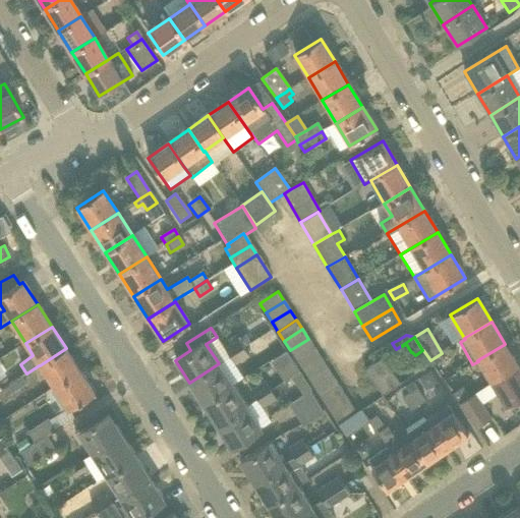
[(224,347),(230,356),(243,348),(238,339),(224,347)]
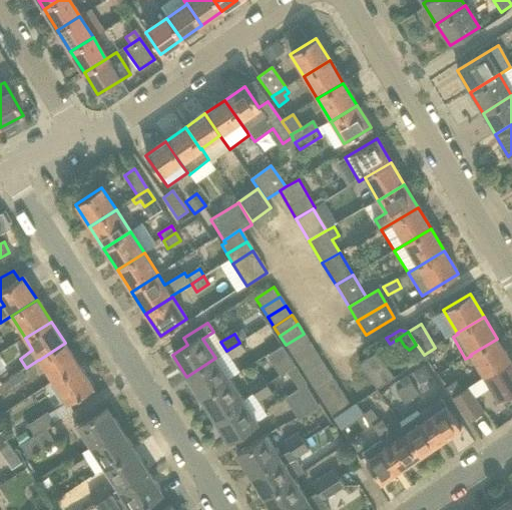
[(310,343),(304,334),(286,345),(292,355),(310,343)]
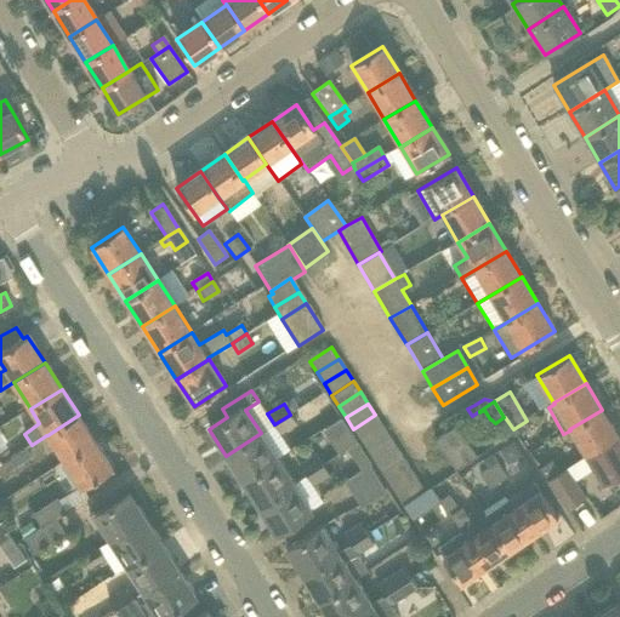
[(586,456),(618,436),(602,410),(569,429),(570,430),(586,456)]
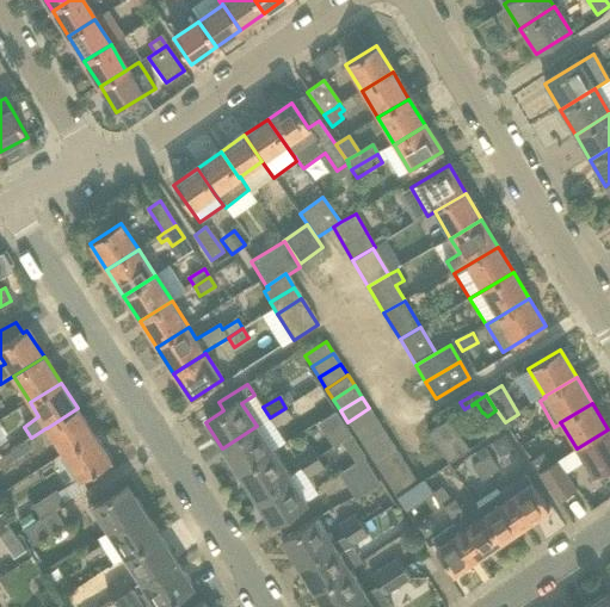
[(63,454),(94,434),(78,408),(47,428),(63,454)]
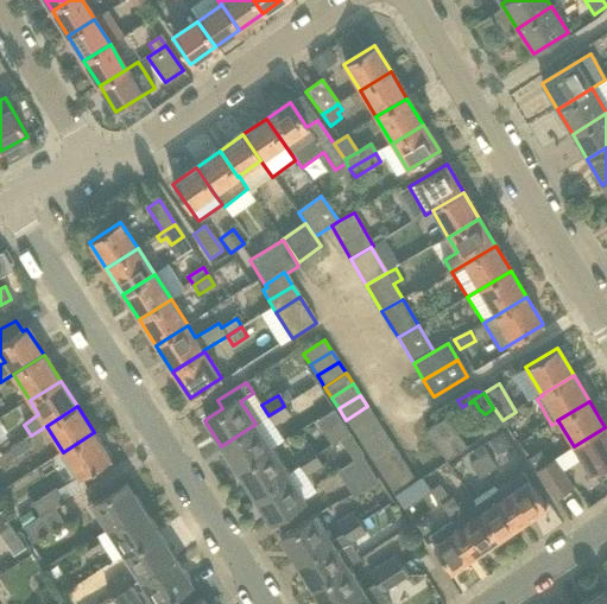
[(274,426),(291,417),(284,406),(269,415),(274,426)]
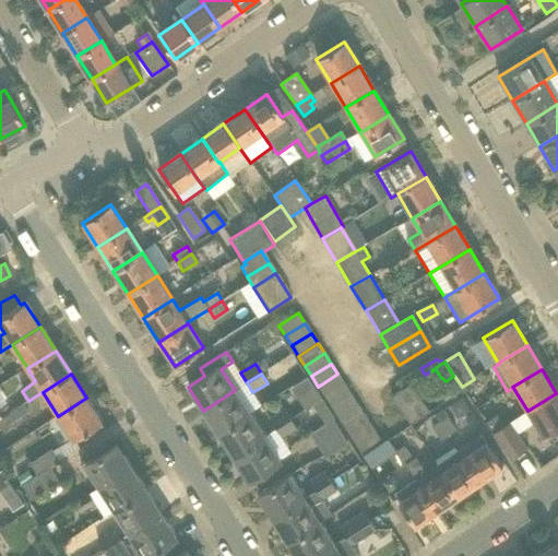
[(344,383),(337,374),(318,387),(324,397),(344,383)]
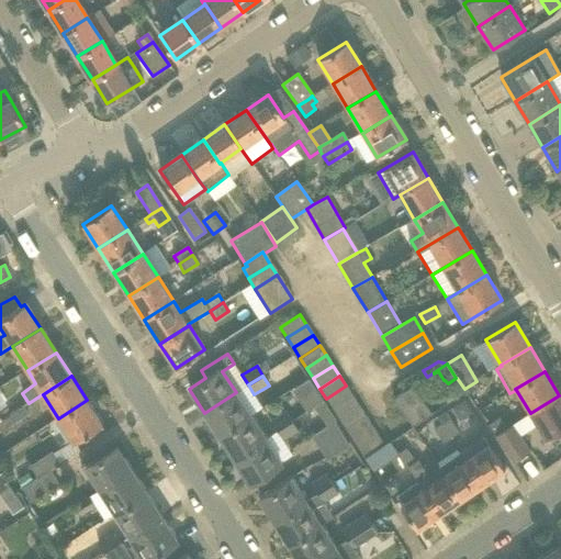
[(351,397),(346,386),(326,399),(333,409),(351,397)]
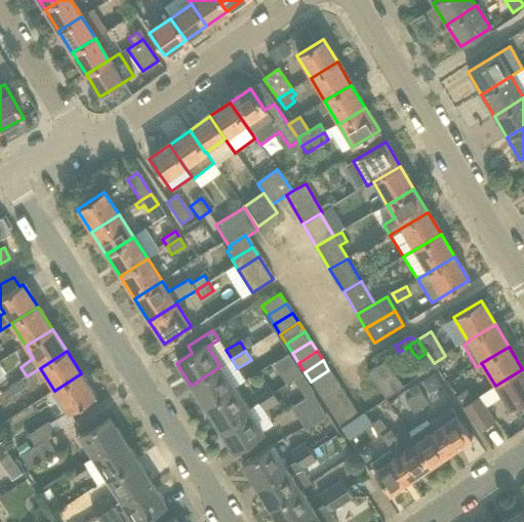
[(385,400),(403,388),(385,361),(367,373),(385,400)]
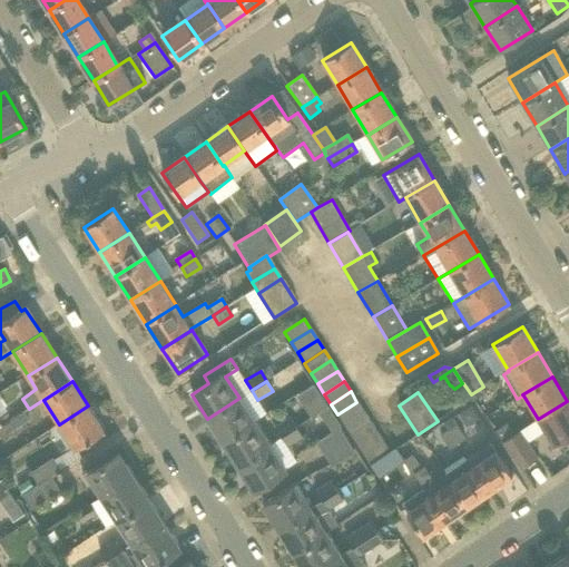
[(254,422),(239,398),(207,419),(223,442),(254,422)]
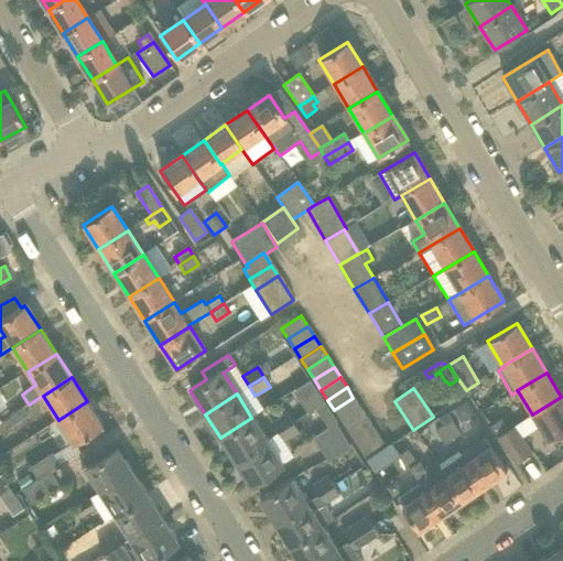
[(453,396),(445,400),(448,406),(456,401),(453,396)]
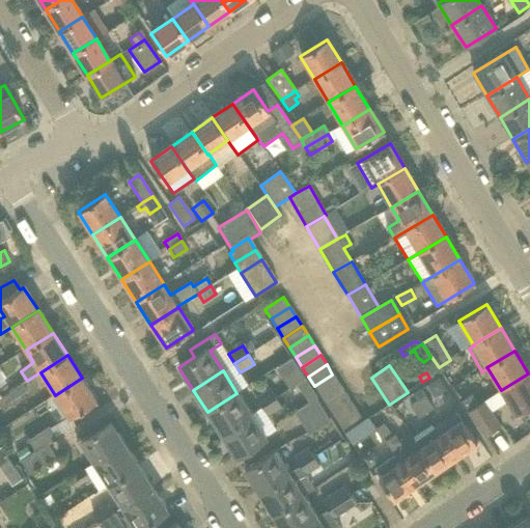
[(529,405),(529,377),(528,373),(501,390),(484,401),(492,412),(507,401),(514,414),(529,405)]
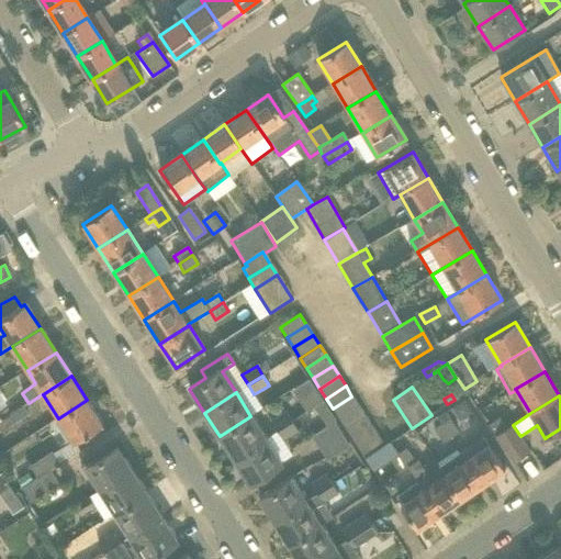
[(358,406),(351,397),(333,409),(339,418),(358,406)]
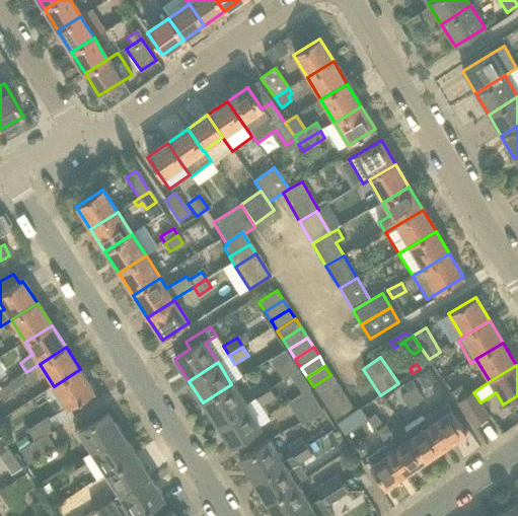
[(68,408),(94,391),(80,369),(54,386),(68,408)]
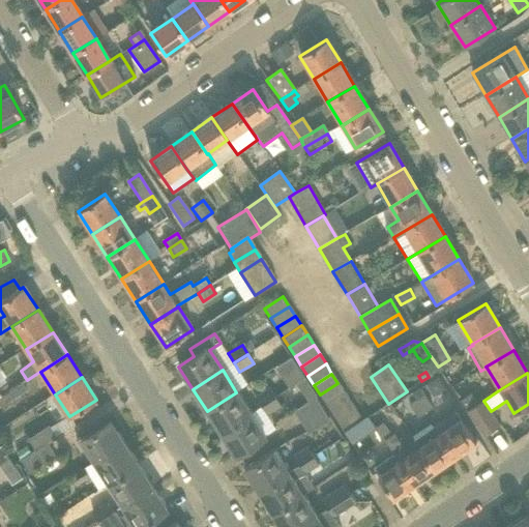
[(421,387),(440,417),(457,407),(438,377),(421,387)]
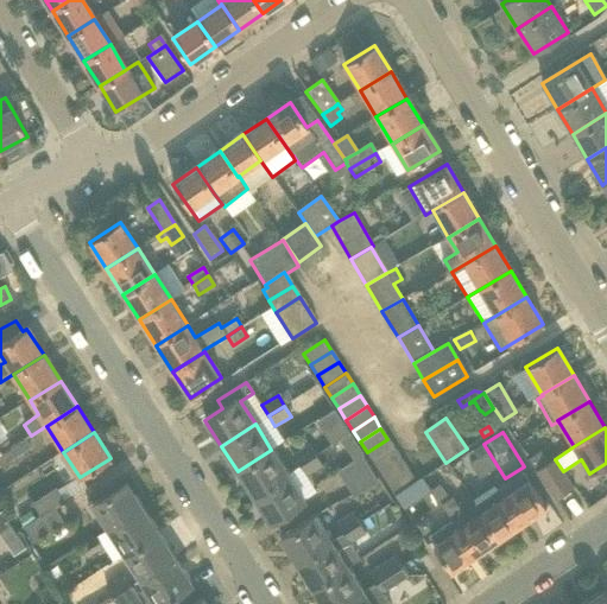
[(346,484),(370,469),(362,458),(364,457),(349,434),(340,440),(353,463),(337,472),(346,484)]
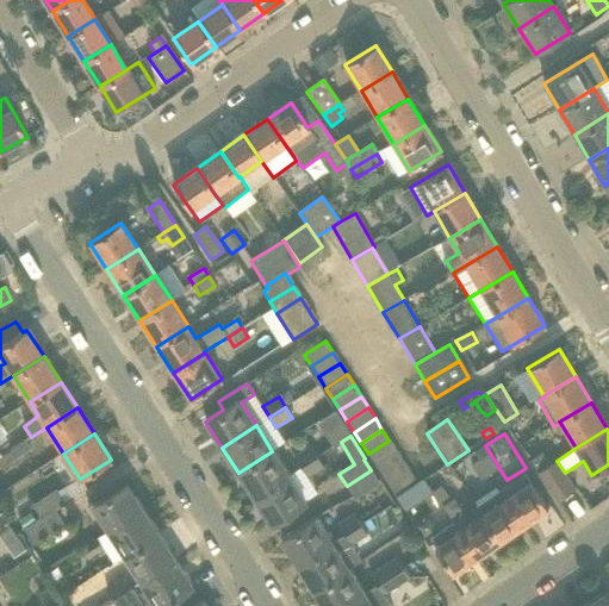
[(396,451),(389,441),(368,454),(376,466),(396,451)]
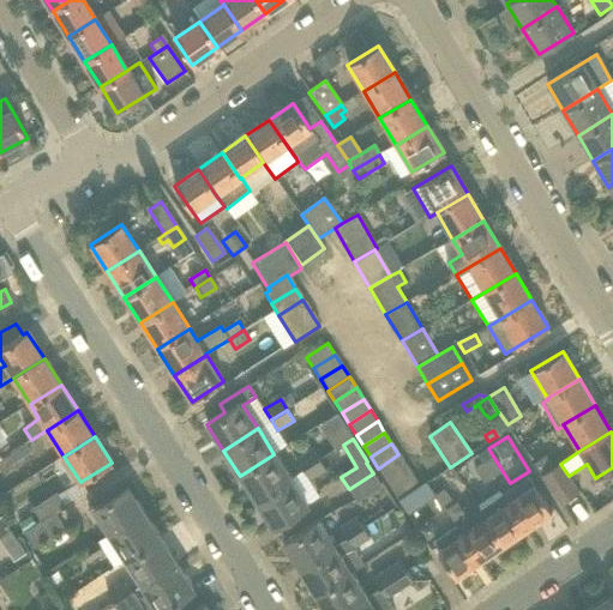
[(0,471),(1,472),(30,454),(24,445),(0,459),(0,471)]
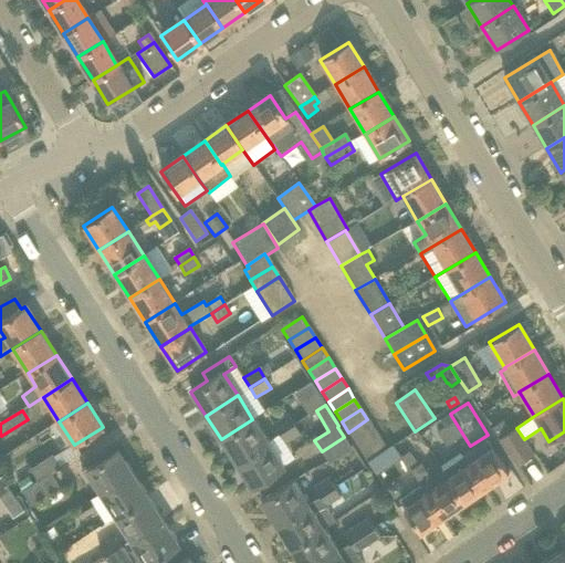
[(279,435),(294,425),(289,415),(273,424),(279,435)]
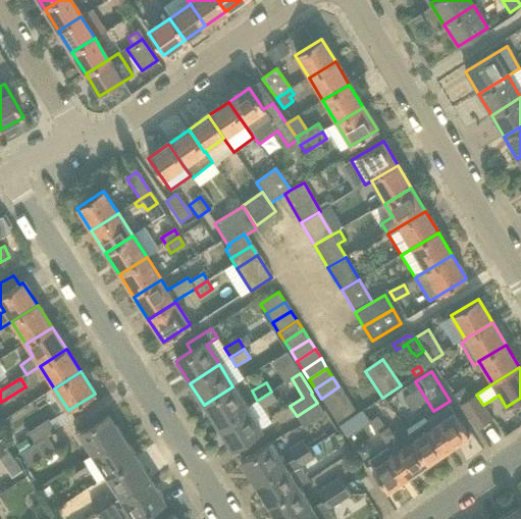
[(426,402),(414,384),(406,390),(409,396),(410,395),(419,408),(426,402)]
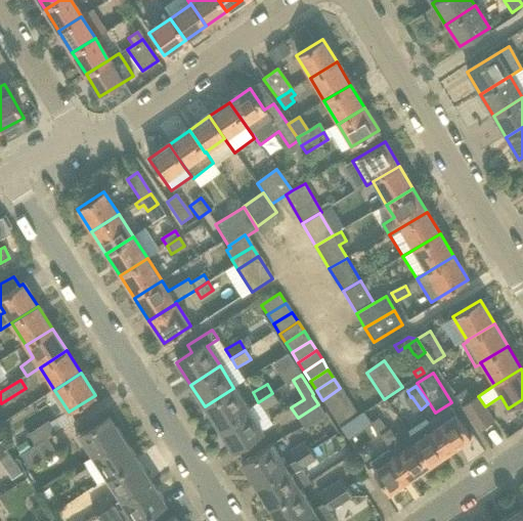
[(248,409),(233,388),(205,406),(218,428),(248,409)]
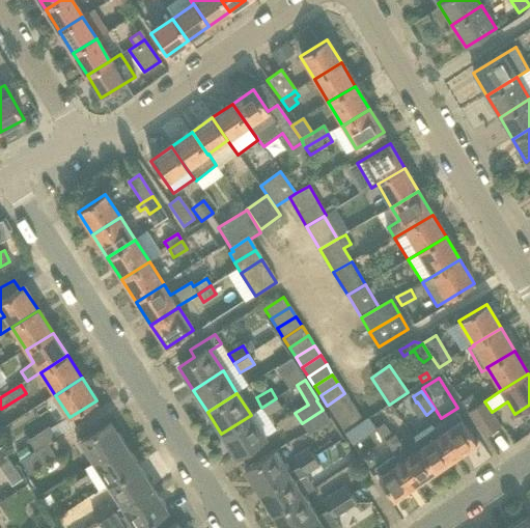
[(351,404),(344,393),(327,406),(333,415),(351,404)]
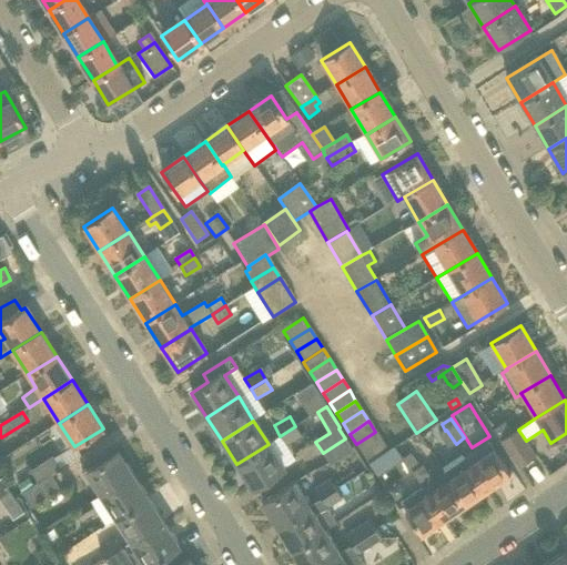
[(504,423),(494,430),(502,441),(512,434),(504,423)]
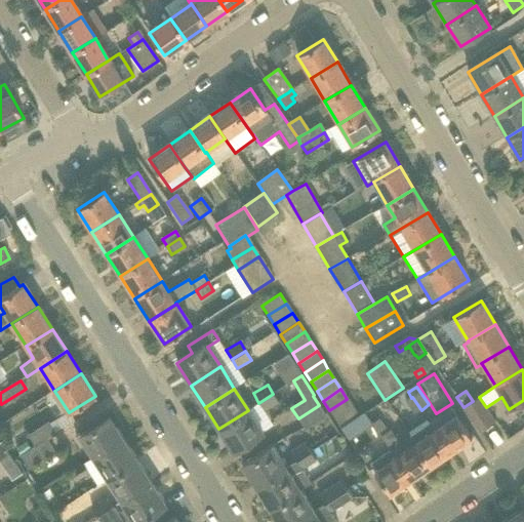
[(273,394),(258,403),(266,414),(280,406),(273,394)]
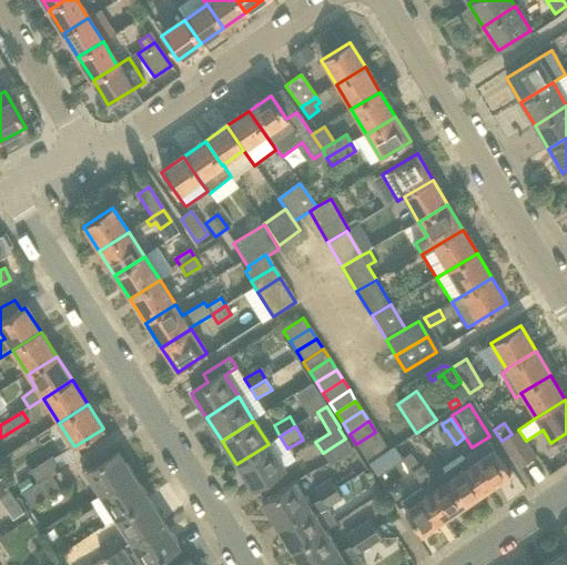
[(448,449),(456,444),(446,430),(445,431),(439,435),(448,449)]
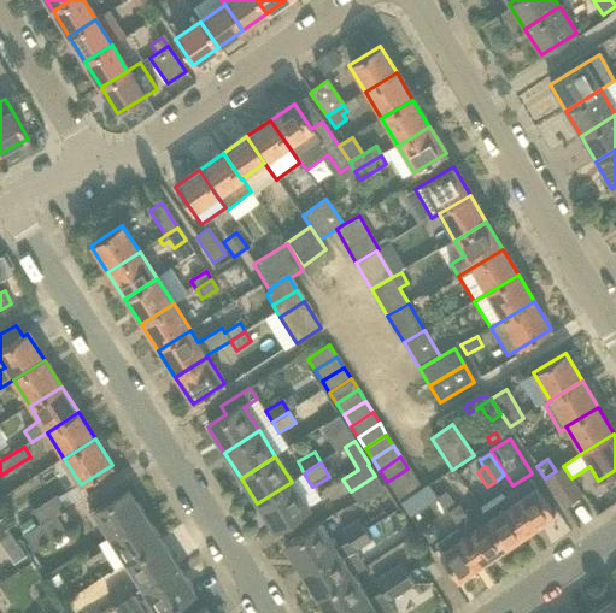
[(545,478),(564,507),(575,500),(582,495),(572,478),(563,466),(556,471),(545,478)]
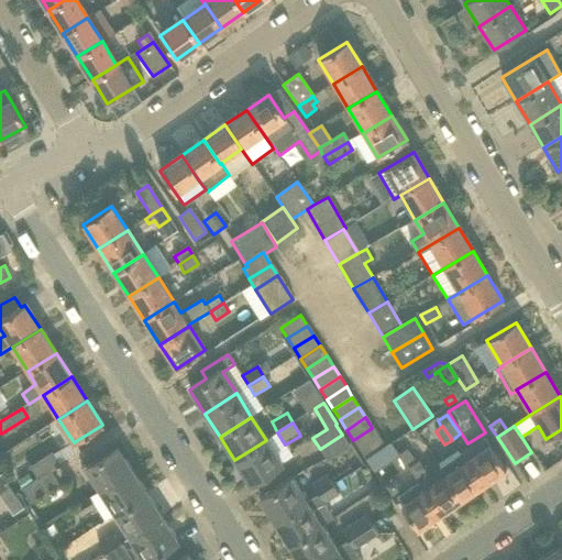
[(378,438),(372,428),(353,440),(360,450),(378,438)]
